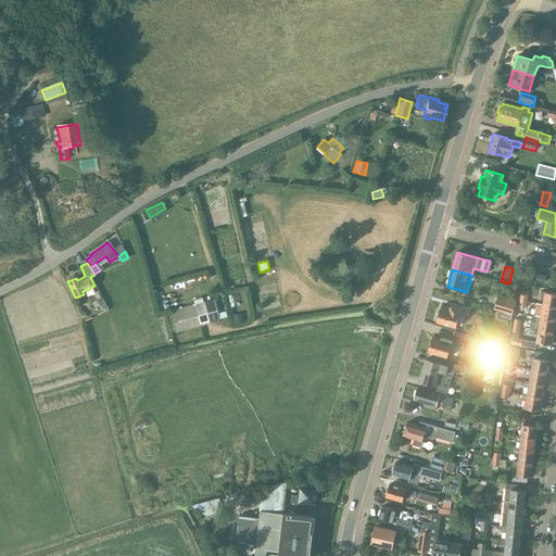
[(544,298),(543,305),(555,306),(555,293),(541,291),(540,298),(544,298)]
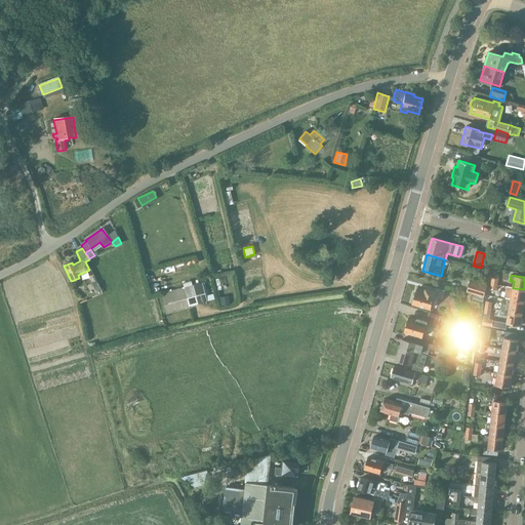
[(467,292),(484,297),(487,286),(471,281),(467,292)]
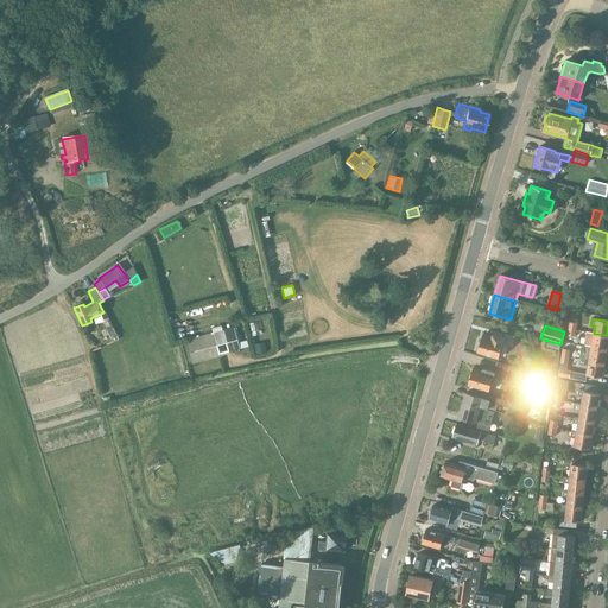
[(234,327),(213,333),(219,355),(248,347),(247,340),(241,342),(236,327),(234,328),(234,327)]
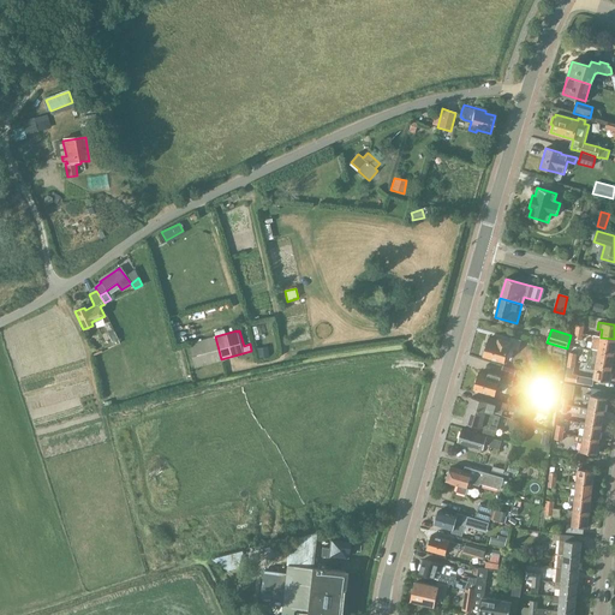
[(592,350),(598,351),(614,354),(614,350),(614,339),(601,338),(593,335),(591,350),(592,350)]
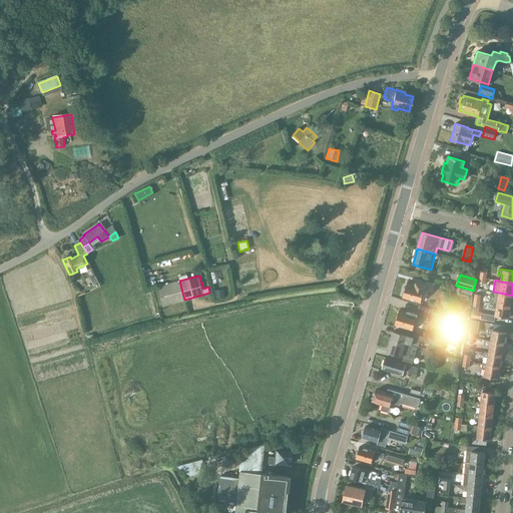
[(185,302),(184,300),(179,281),(156,287),(161,307),(162,307),(163,308),(185,302)]
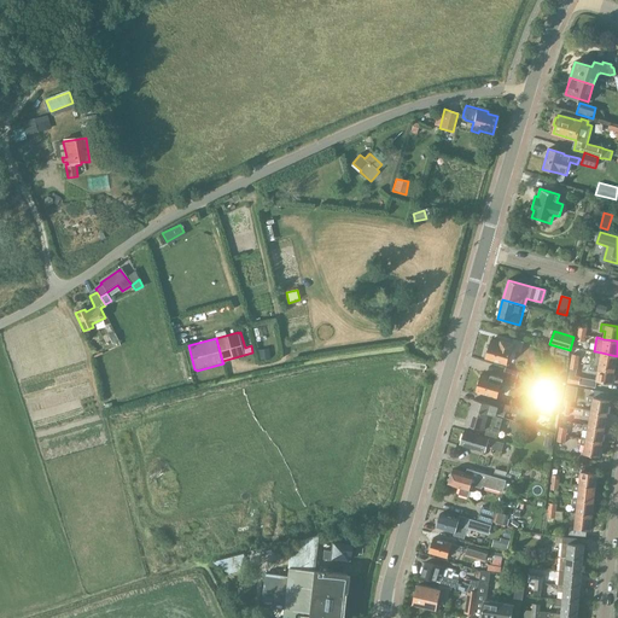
[(520,353),(524,343),(514,340),(513,344),(502,340),(501,344),(491,340),(487,359),(507,365),(512,350),(520,353)]
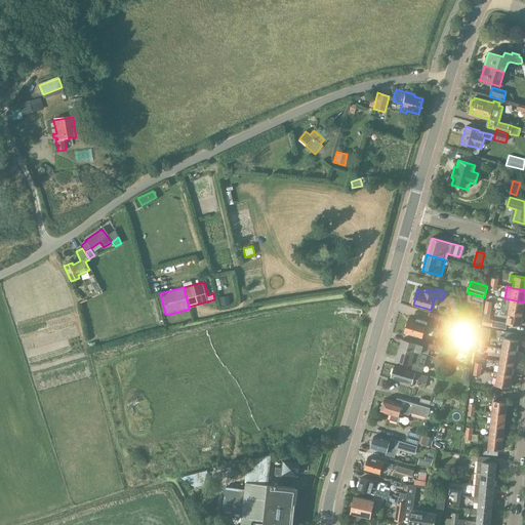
[(228,297),(219,298),(221,307),(229,306),(228,297)]
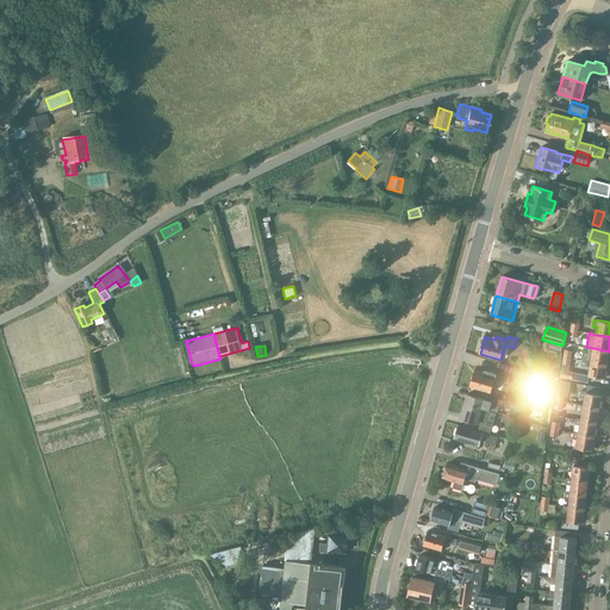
[(587,347),(585,361),(591,362),(607,365),(609,352),(593,348),(587,347)]
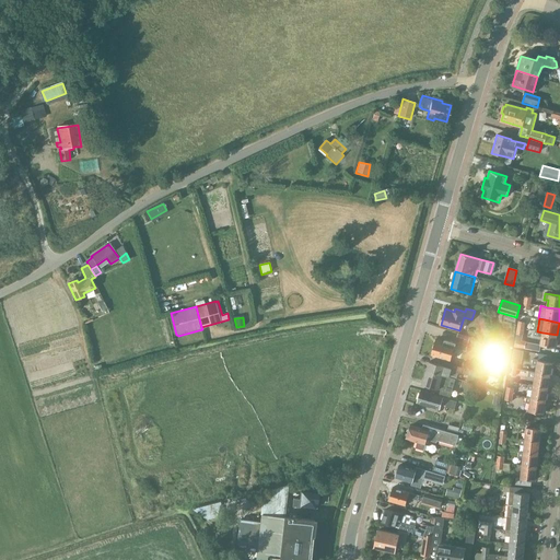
[(516,340),(515,347),(525,349),(527,342),(522,341),(525,328),(520,327),(517,326),(516,335),(516,340)]
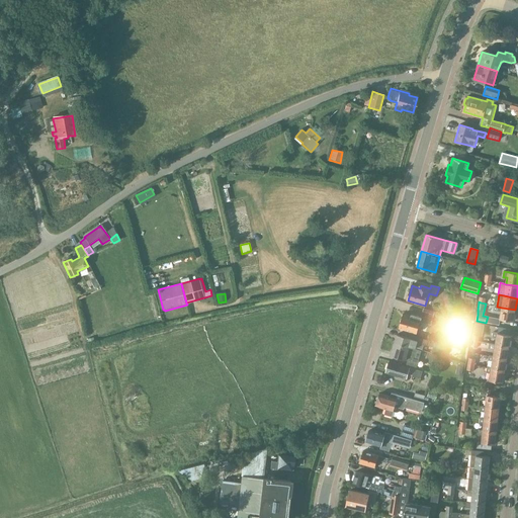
[(501,312),(500,319),(500,320),(513,323),(515,310),(502,308),(497,307),(495,307),(494,310),(501,312)]
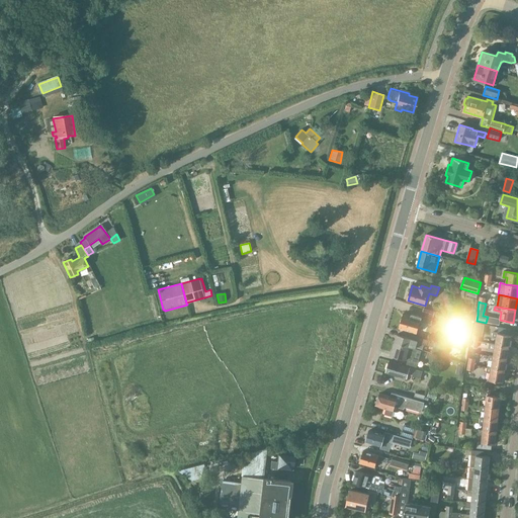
[(431,325),(433,318),(434,313),(424,309),(422,315),(422,318),(412,315),(411,317),(403,315),(399,328),(417,333),(420,322),(431,325)]
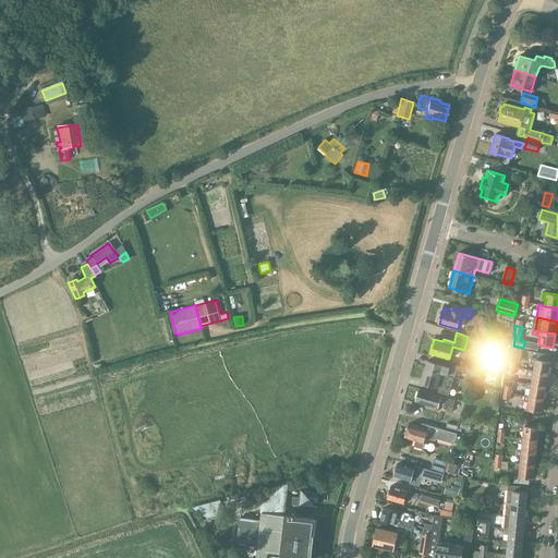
[(505,363),(499,344),(493,347),(487,349),(494,366),(505,363)]
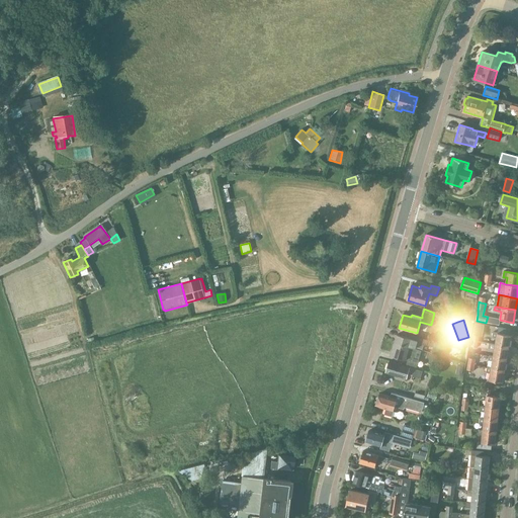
[(493,333),(492,338),(497,338),(496,345),(509,348),(511,336),(493,333)]
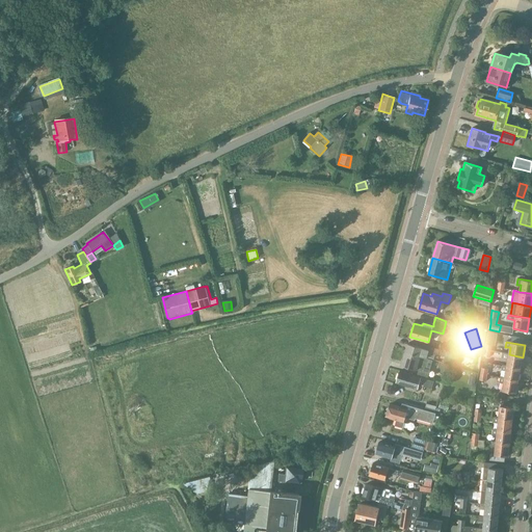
[(447,352),(433,348),(424,345),(423,348),(408,344),(405,352),(421,357),(421,356),(427,358),(434,361),(436,354),(439,355),(442,356),(445,357),(443,364),(450,366),(451,363),(453,354),(447,352)]
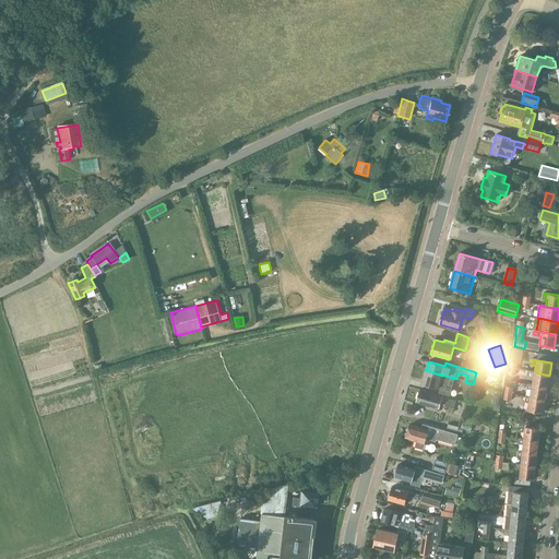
[(442,376),(426,370),(421,384),(438,389),(440,389),(438,395),(466,403),(467,397),(451,393),(452,387),(451,385),(440,382),(442,376)]
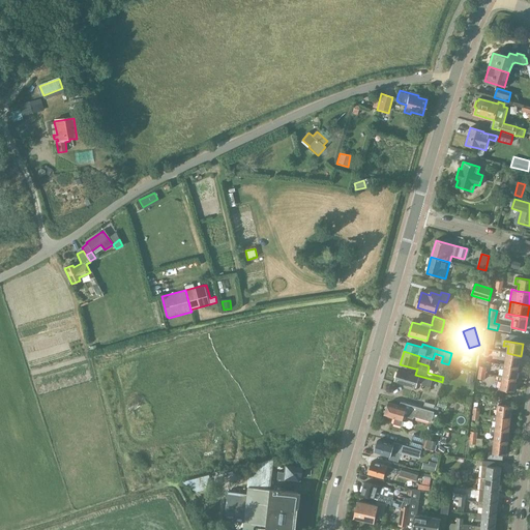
[(507,353),(505,365),(519,367),(521,356),(507,353)]
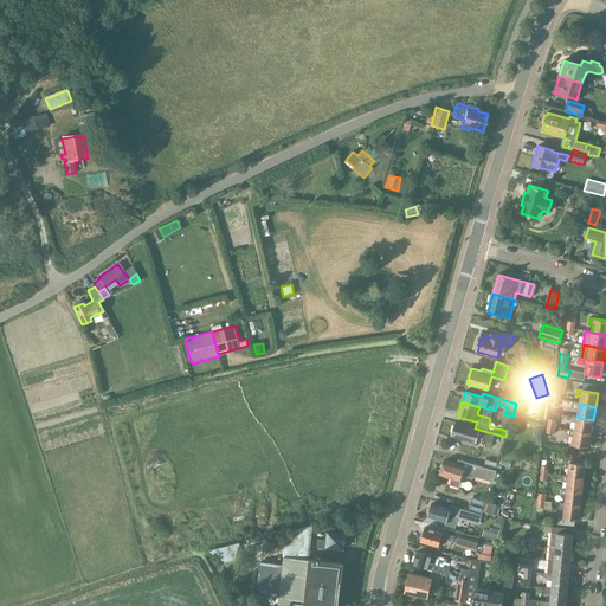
[(572,417),(572,423),(577,424),(575,432),(591,434),(593,420),(578,418),(572,417)]
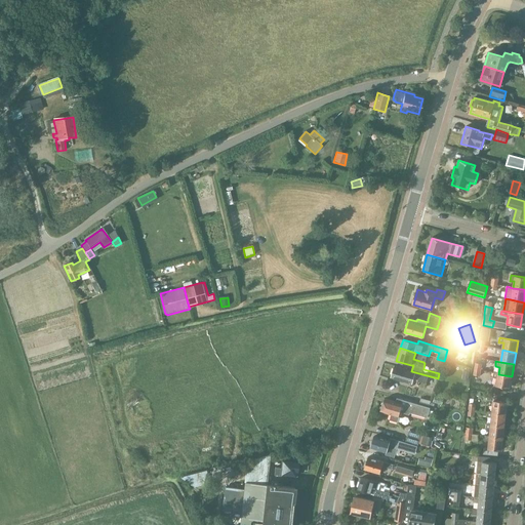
[(395,367),(392,377),(412,384),(413,378),(418,380),(419,374),(395,367)]
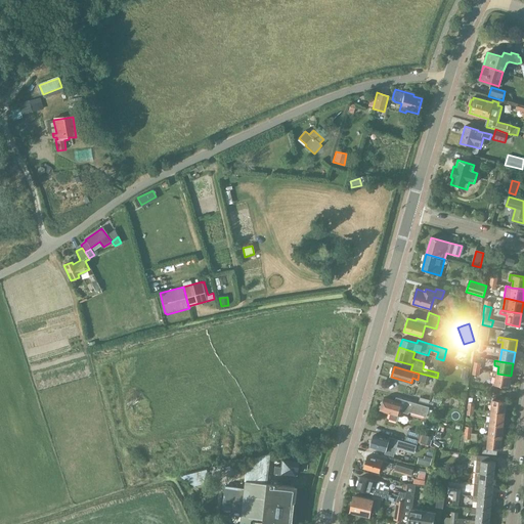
[(492,373),(492,377),(496,378),(495,386),(509,388),(511,376),(497,374),(492,373)]
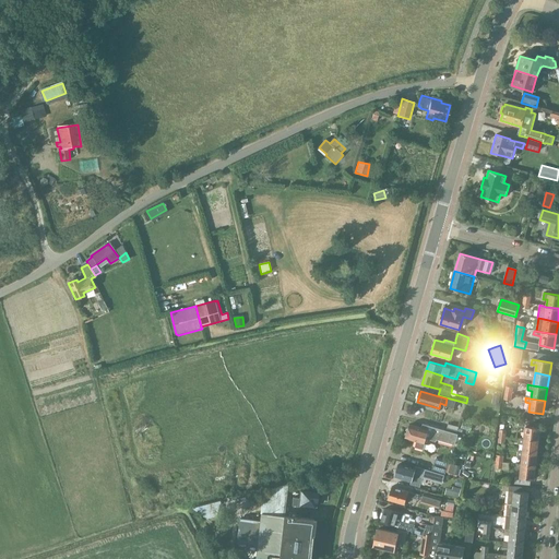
[(445,405),(454,408),(456,402),(448,399),(447,399),(445,405)]
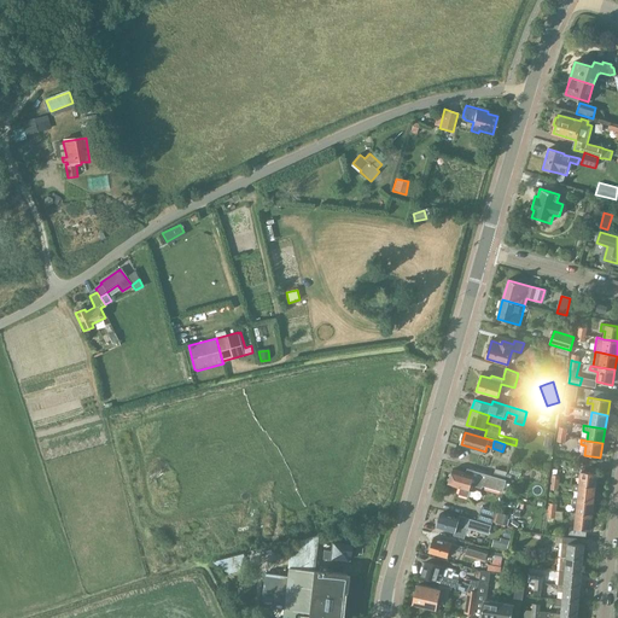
[(573,472),(581,473),(581,472),(582,472),(583,464),(573,464),(573,472)]
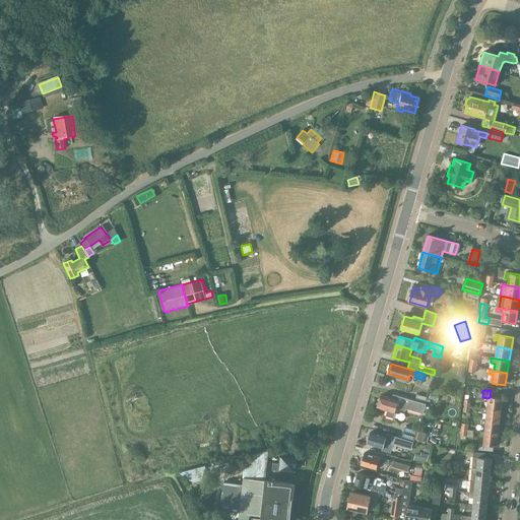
[(416,395),(415,401),(425,404),(427,397),(416,395)]
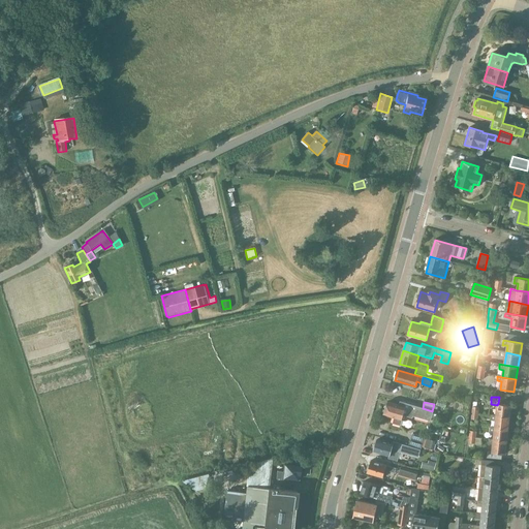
[(406,404),(405,408),(387,403),(384,415),(395,418),(393,424),(401,426),(402,421),(403,415),(412,418),(413,416),(431,422),(434,411),(432,411),(423,408),(406,404)]
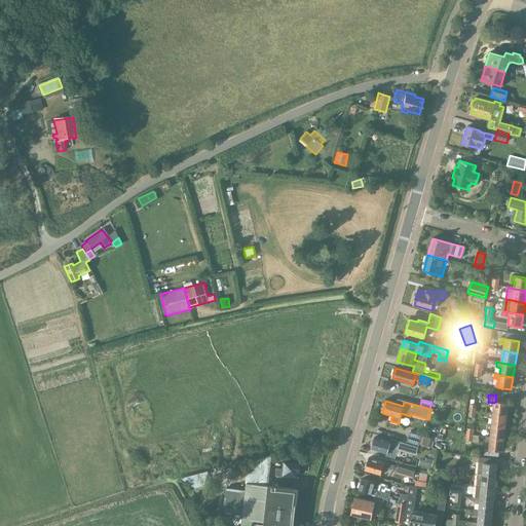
[(494,403),(493,414),(508,416),(509,404),(495,402),(494,402),(494,403)]
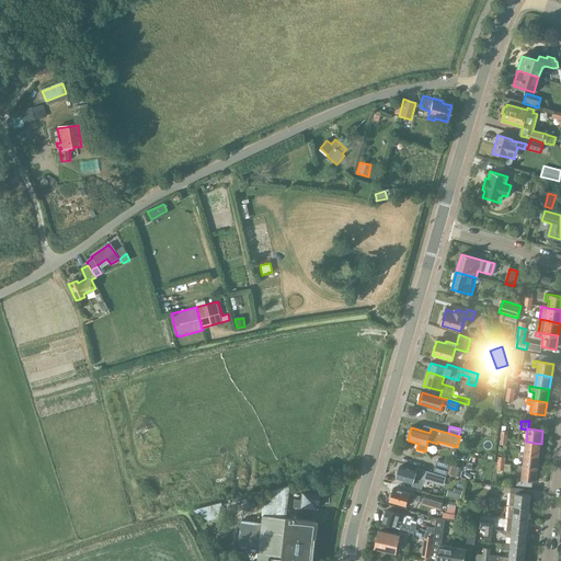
[(522,441),(521,446),(525,447),(525,455),(539,456),(541,444),(526,442),(522,441)]
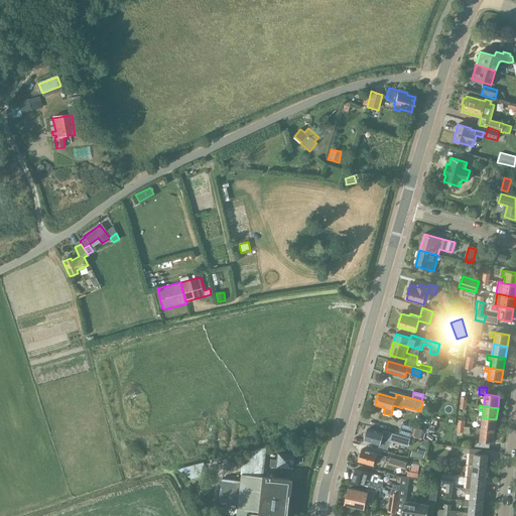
[(478,417),(478,422),(482,422),(481,429),(495,431),(496,419),(483,418),(478,417)]
